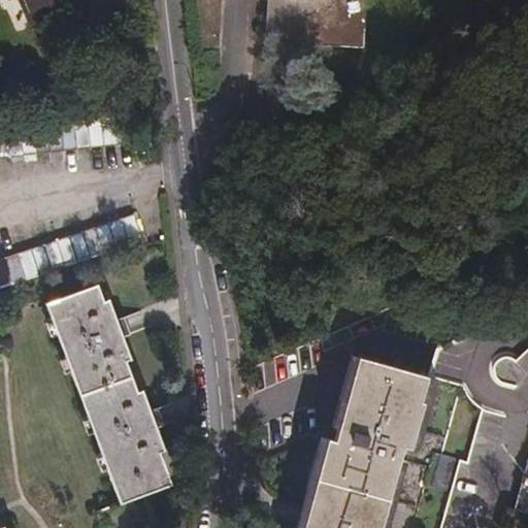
[(60,33),(88,23),(78,0),(21,0),(31,27),(55,18),(60,33)]
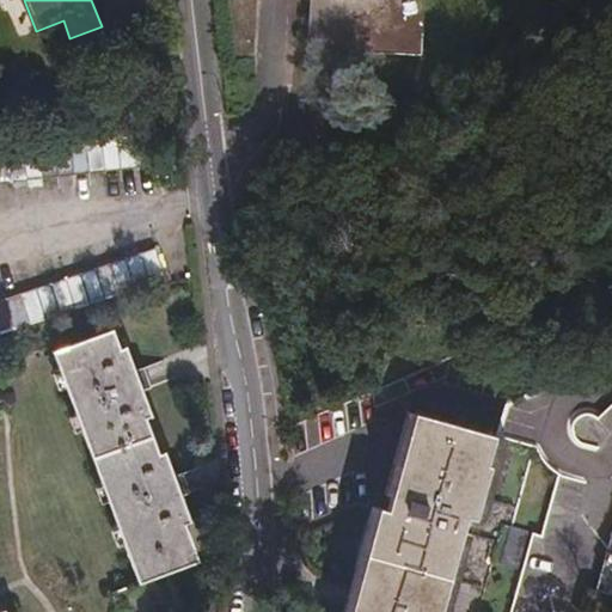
[(307,0),(304,40),(410,49),(414,0),(307,0)]
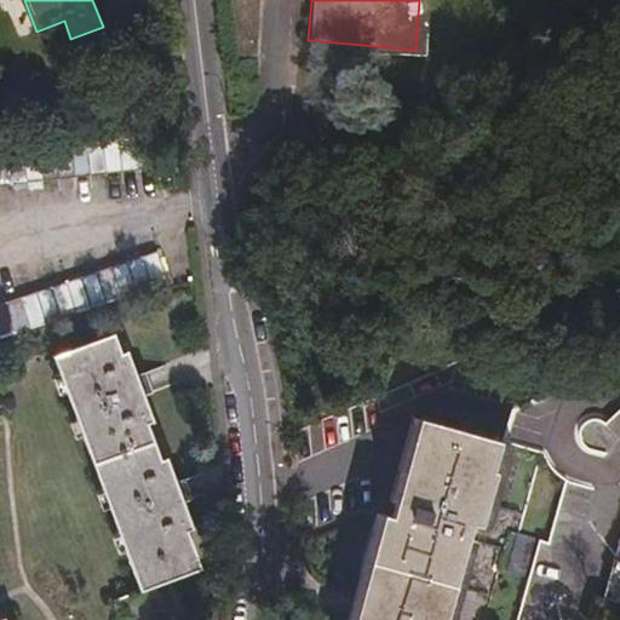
[(0,190),(154,172),(150,141),(0,156),(0,190)]
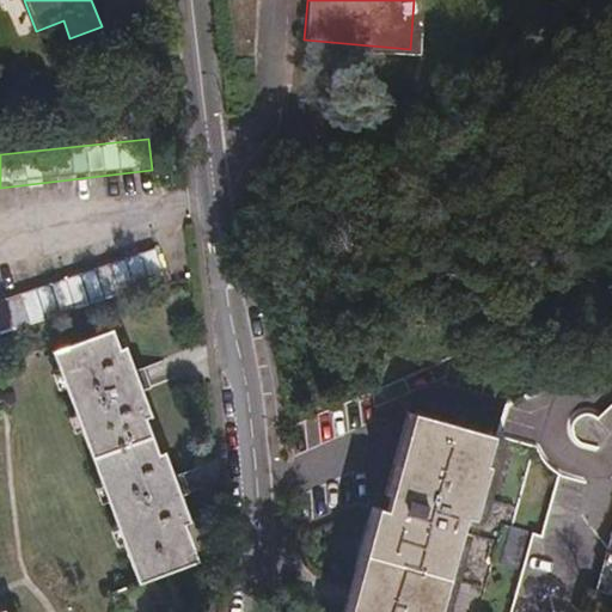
[(0,303),(0,336),(165,281),(155,251),(0,303)]
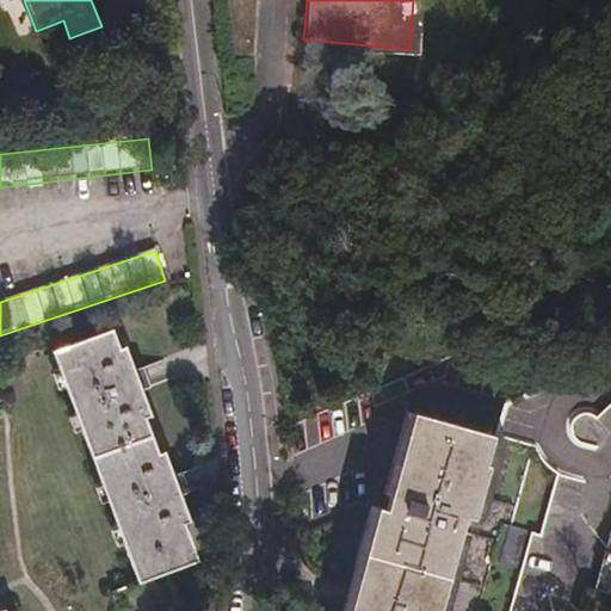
[(143,392),(136,372),(128,347),(119,351),(112,331),(53,351),(136,584),(111,592),(118,610),(180,610),(167,573),(198,561),(184,523),(190,522),(181,495),(174,477),(165,452),(159,455),(147,419),(152,417),(143,392)]
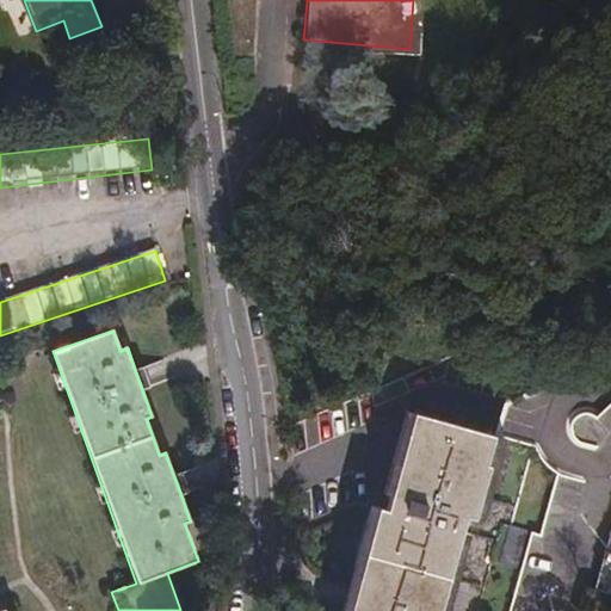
[(146,370),(136,372),(143,392),(152,388),(146,370)]
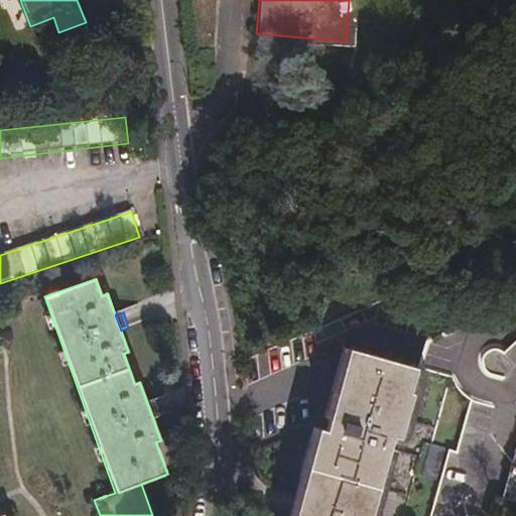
[(482,315),(440,319),(425,372),(417,370),(400,417),(433,427),(416,478),(436,492),(427,515),(498,515),(502,499),(515,501),(515,324),(511,320),(482,315)]
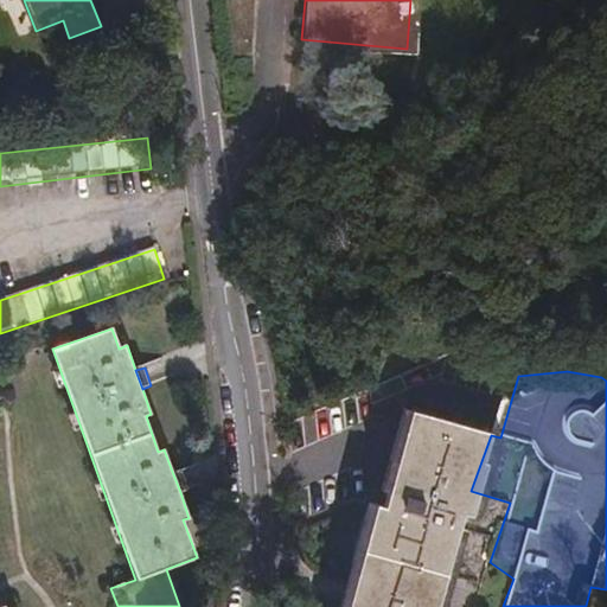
[(429,606),(432,605),(440,572),(458,497),(467,502),(471,491),(491,435),(411,414),(383,510),(376,508),(347,606),(429,606)]
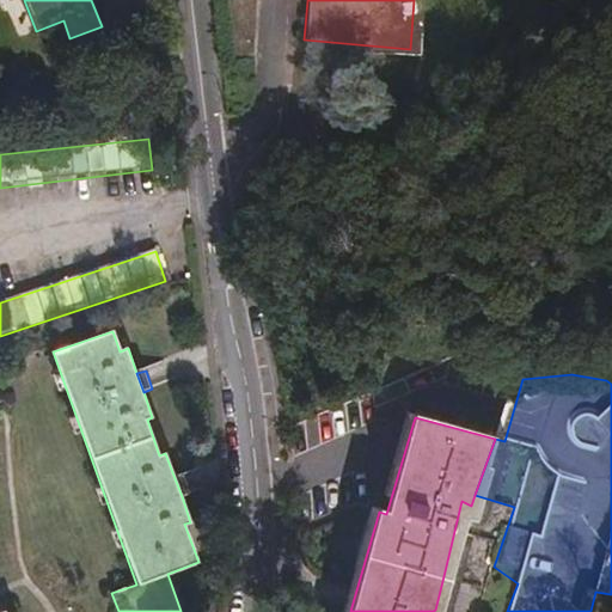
[(175,478),(182,496),(190,493),(184,475),(175,478)]
